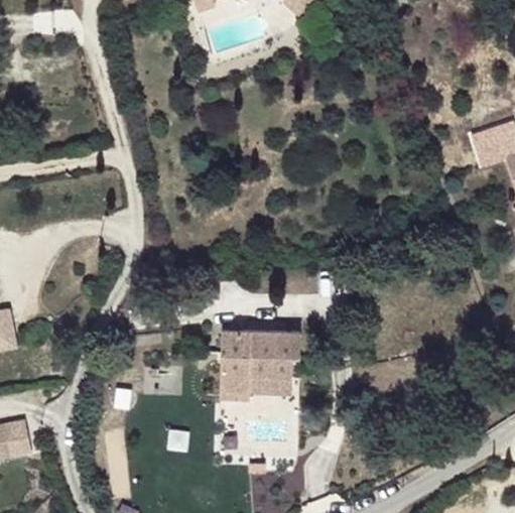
[(191,0),(196,7),(214,2),(213,0),(293,0),(304,9),(312,0),(191,0)]
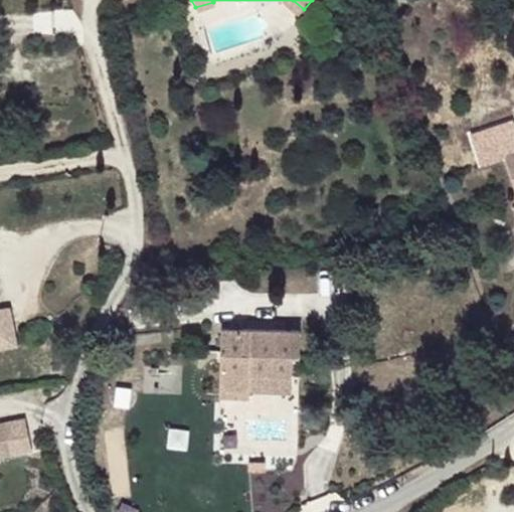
[(293,0),(280,0),(298,16),(304,9),(293,0)]
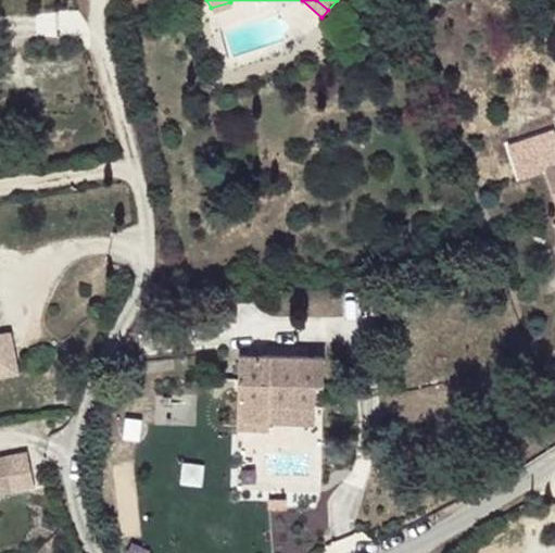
[(231,8),(230,2),(211,8),(212,14),(231,8)]
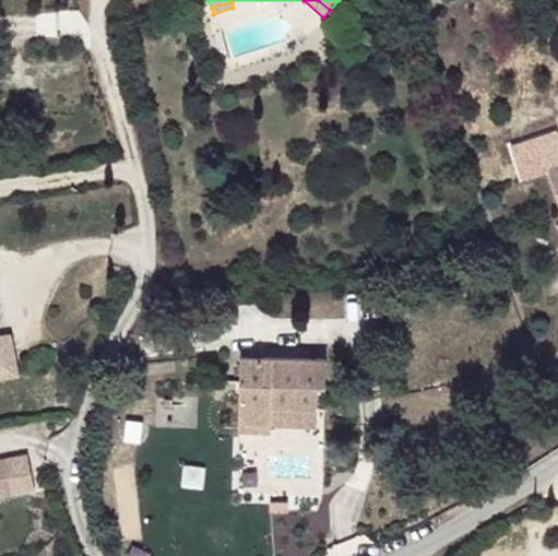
[(557,167),(546,172),(557,208),(557,167)]
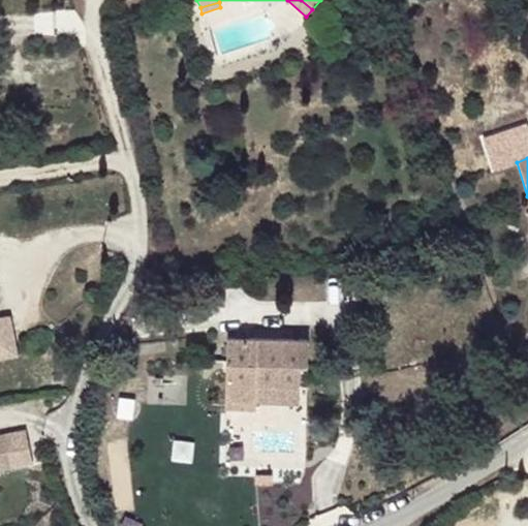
[(8,315),(0,317),(0,363),(20,358),(8,315)]
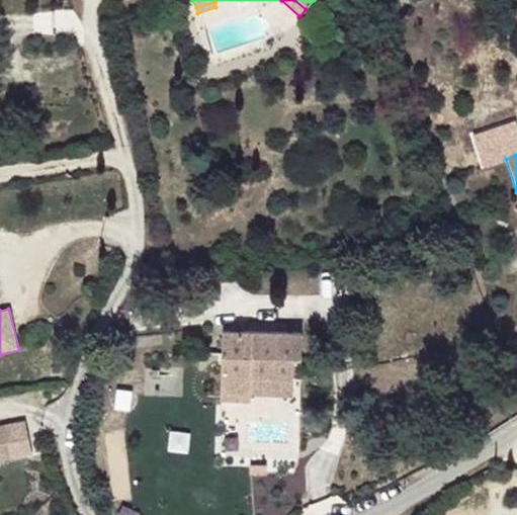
[(292,375),(293,361),(300,362),(302,335),(223,333),(221,402),(251,403),(251,396),(252,373),(292,375)]
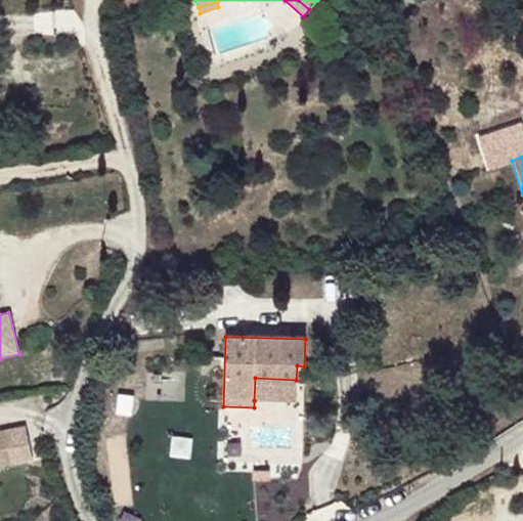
[(295,401),(296,380),(255,378),(254,400),(295,401)]
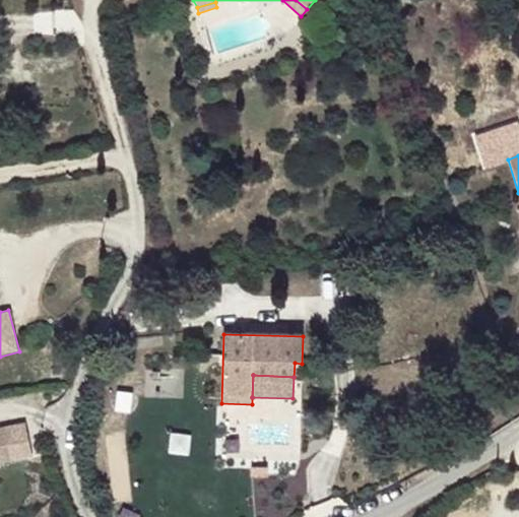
[(0,464),(10,463),(5,431),(0,432),(0,464)]
